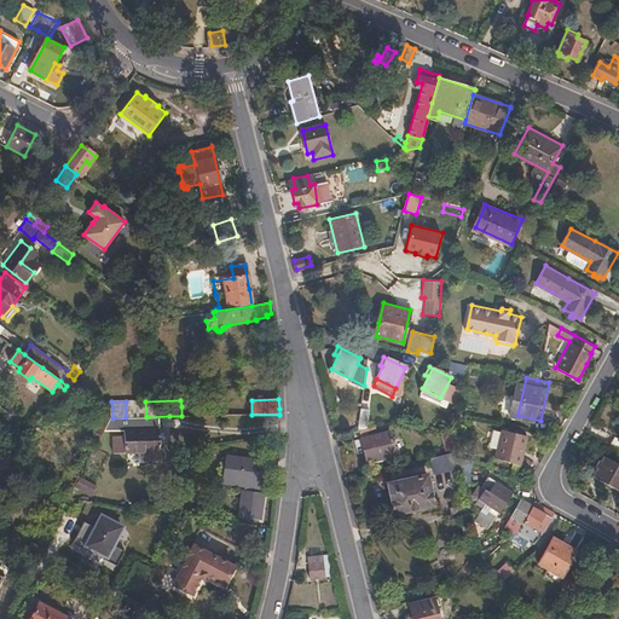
[(146,417),(145,401),(126,401),(126,417),(144,417),(146,417)]
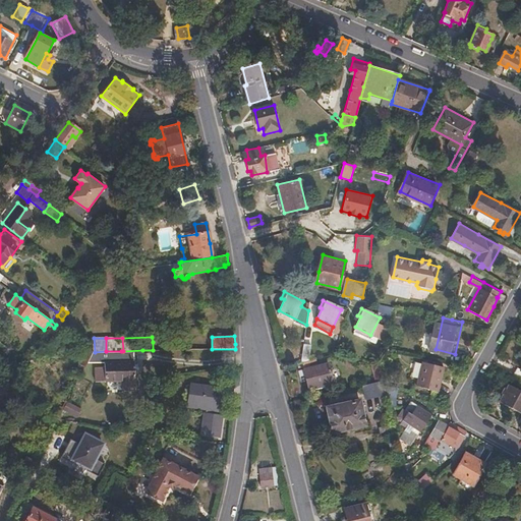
[(310,345),(303,344),(299,362),(302,361),(307,360),(310,345)]
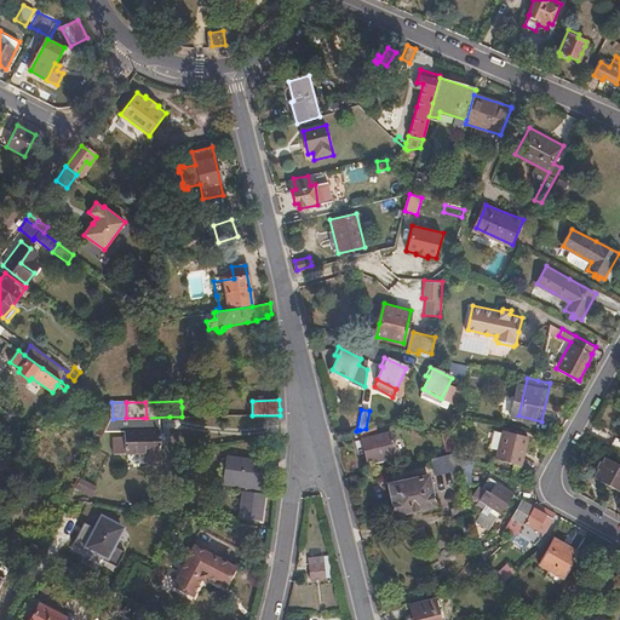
[(105,431),(113,419),(103,412),(99,417),(104,419),(96,434),(102,437),(105,431)]
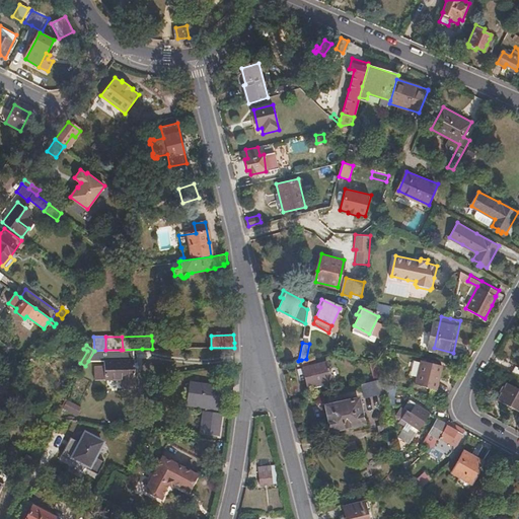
[(209,358),(209,348),(195,348),(195,358),(209,358)]
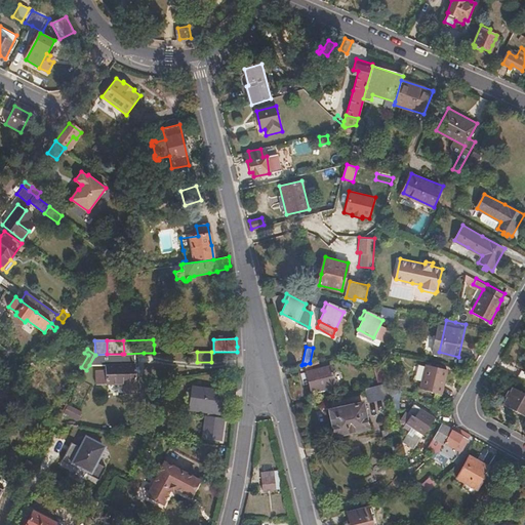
[(130,382),(129,364),(122,364),(122,354),(107,354),(95,355),(89,365),(103,364),(104,382),(130,382)]
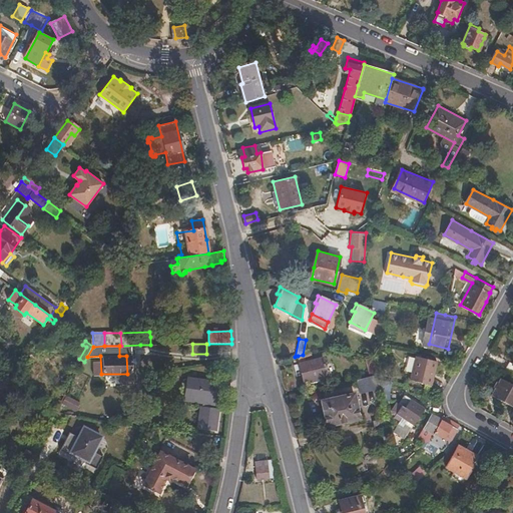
[(512,350),(510,357),(512,358),(512,359),(511,363),(508,361),(504,368),(512,373),(512,350)]
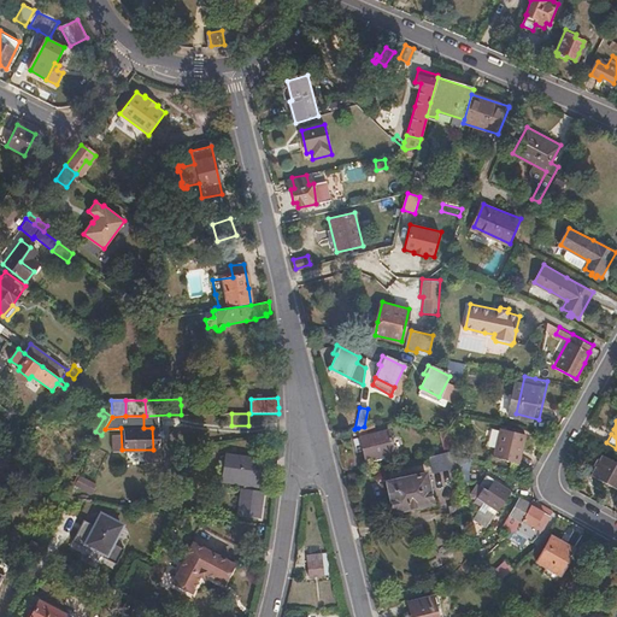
[(392,452),(388,433),(389,432),(388,425),(377,429),(378,432),(376,432),(375,424),(364,427),(358,428),(365,459),(392,452)]
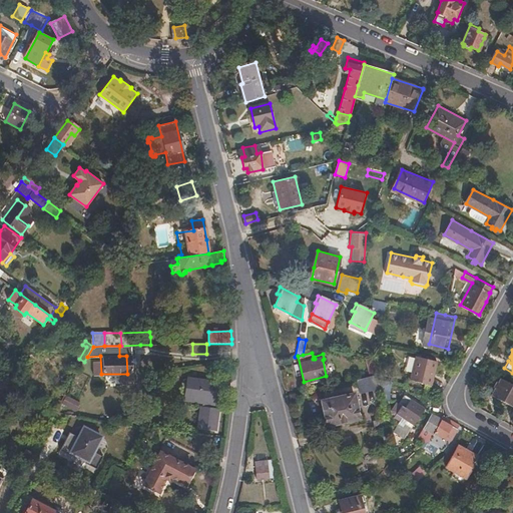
[(428,384),(435,360),(414,355),(409,379),(428,384)]
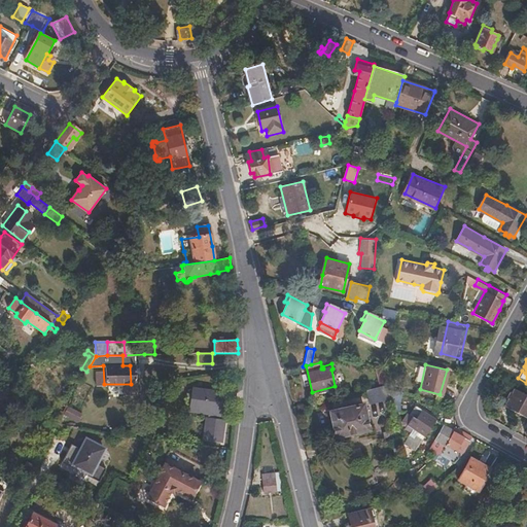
[(386,382),(383,370),(375,366),(379,384),(386,382)]
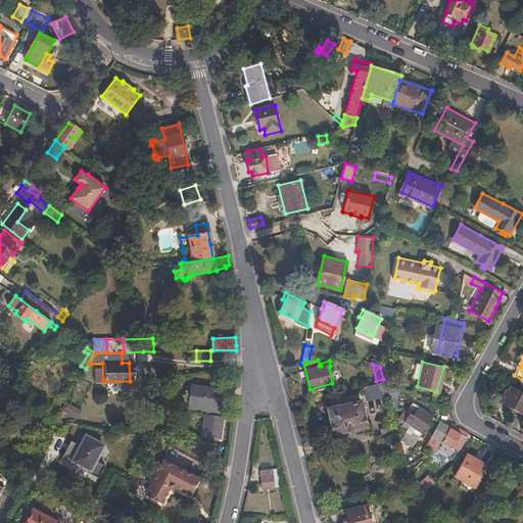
[(11,382),(19,371),(13,366),(5,377),(11,382)]
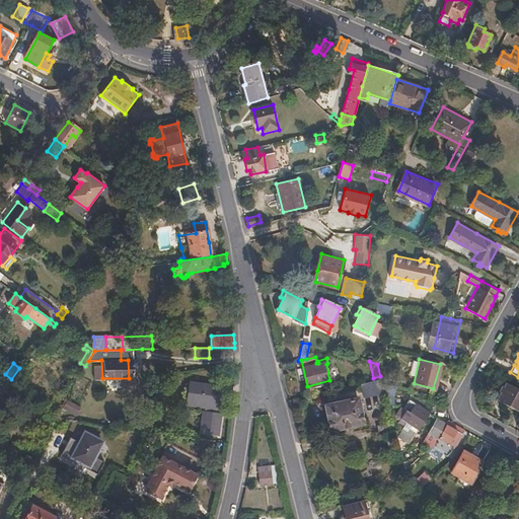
[(383,388),(382,383),(381,378),(367,381),(369,391),(383,388)]
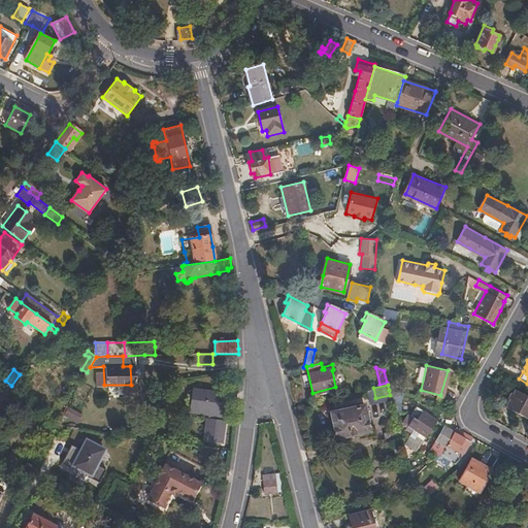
[(218,401),(219,390),(195,386),(194,397),(199,398),(197,410),(209,413),(209,417),(207,417),(204,439),(222,442),(224,432),(226,420),(221,419),(222,415),(223,415),(225,402),(218,401)]
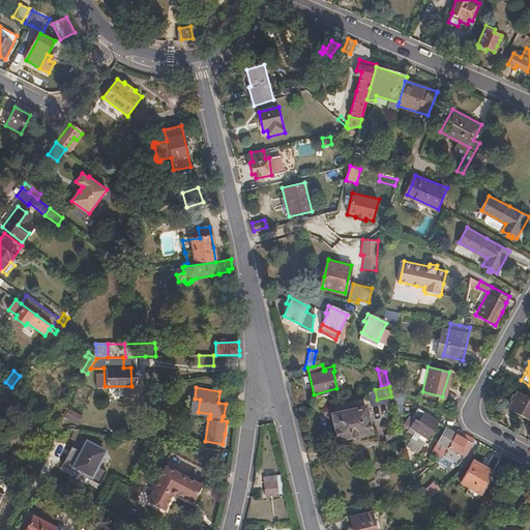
[(529,395),(518,390),(508,408),(529,419),(529,395)]
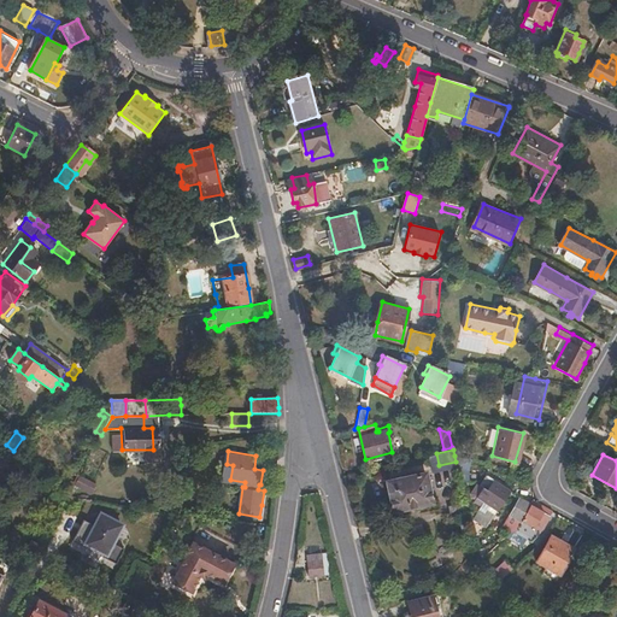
[(465,470),(469,459),(454,456),(456,462),(458,468),(465,470)]
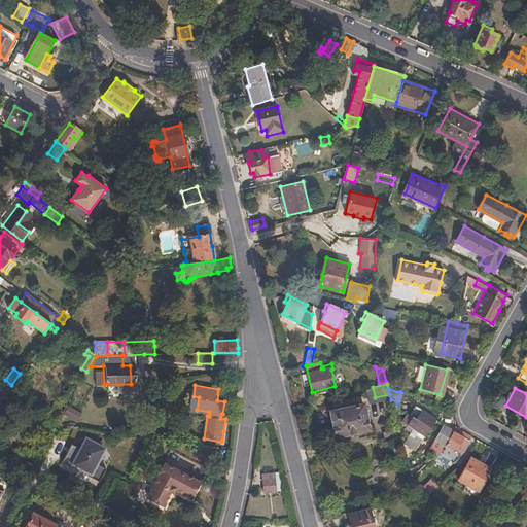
[(370,429),(363,403),(331,411),(337,436),(370,429)]
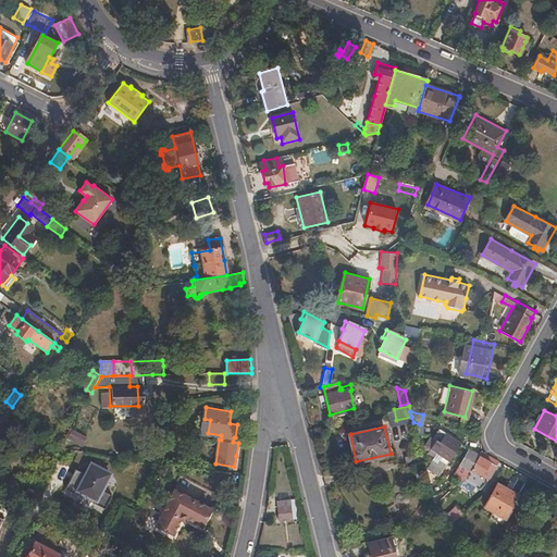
[(461,443),(441,429),(426,449),(434,455),(428,466),(441,473),(461,443)]
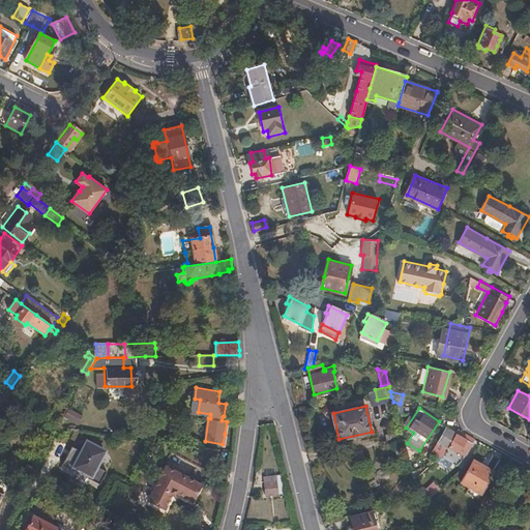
[(78,423),(82,415),(68,409),(63,418),(66,420),(67,417),(78,423)]
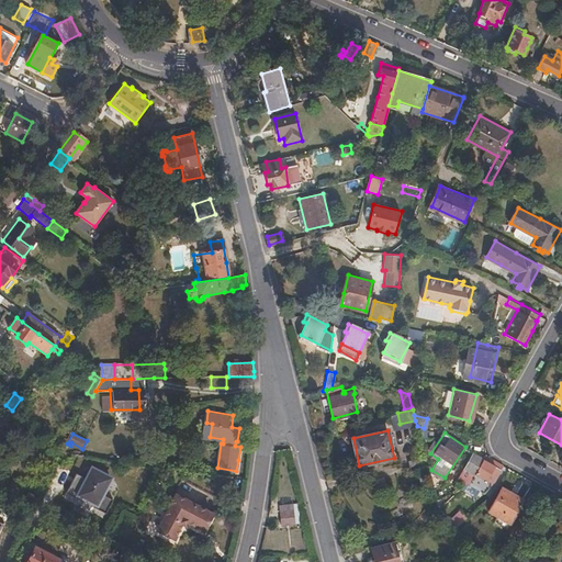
[(57,462),(75,454),(63,452),(62,453),(57,461),(57,462)]
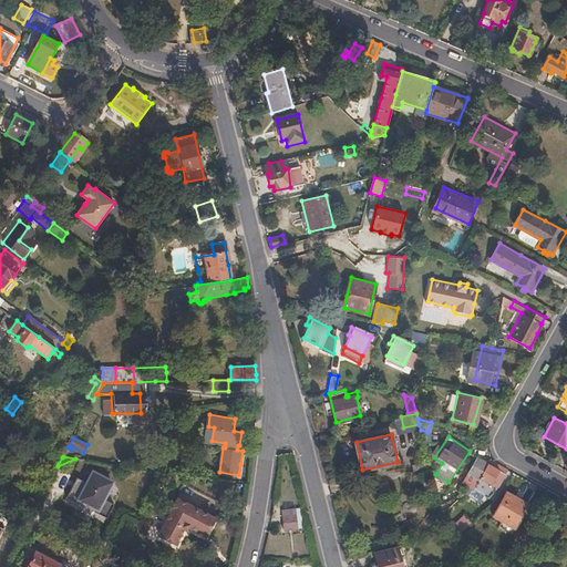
[(431,471),(429,459),(411,464),(413,475),(431,471)]
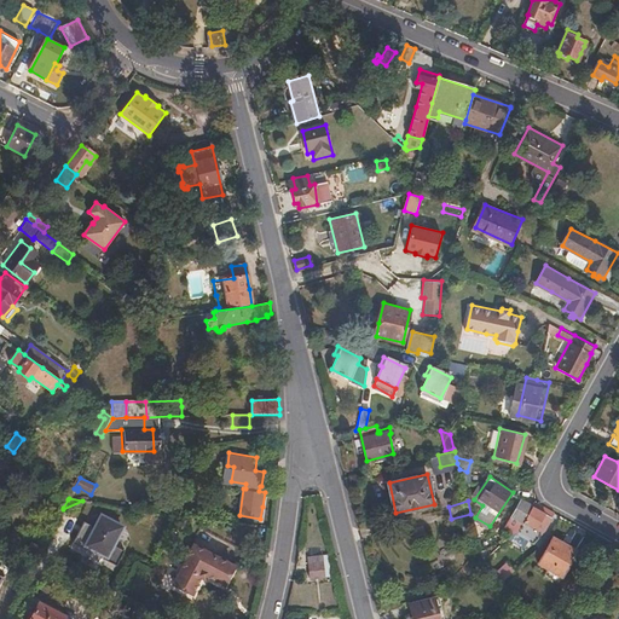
[(525,525),(534,509),(521,502),(513,518),(525,525)]
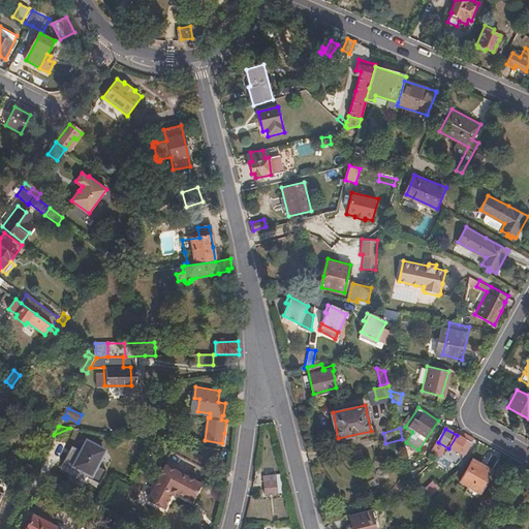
[(469,447),(473,438),(459,430),(457,435),(448,448),(445,455),(459,462),(462,459),(464,457),(466,453),(469,447)]
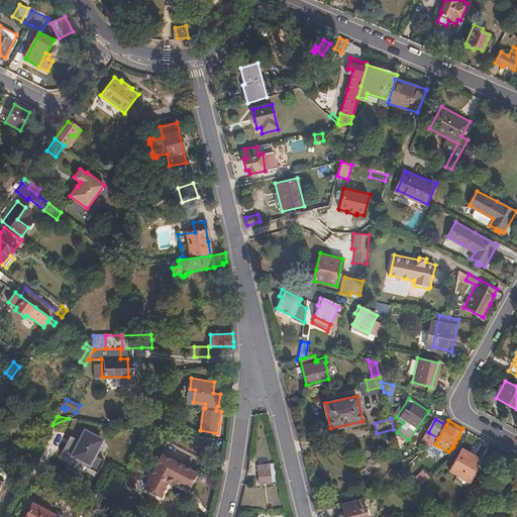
[(96,453),(104,439),(87,430),(82,439),(72,433),(62,451),(73,457),(75,454),(90,462),(88,466),(99,472),(105,458),(96,453)]
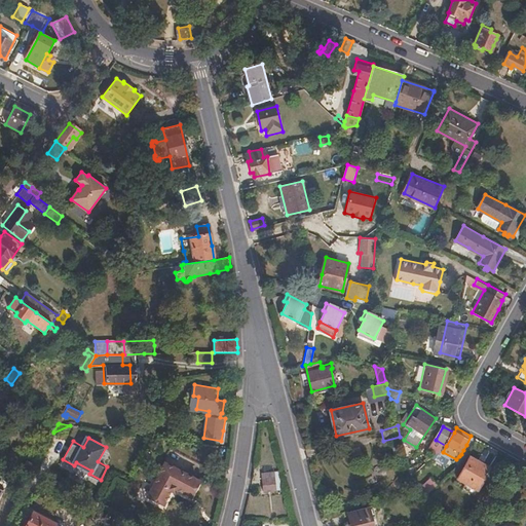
[(460,481),(473,458),(467,456),(455,478),(460,481)]
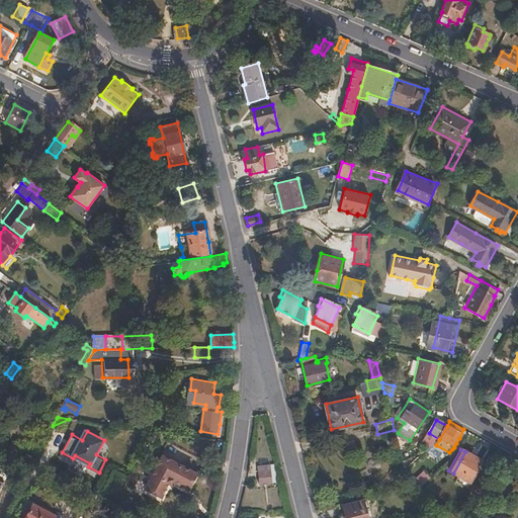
[(466,487),(481,460),(465,451),(453,473),(458,476),(455,481),(466,487)]
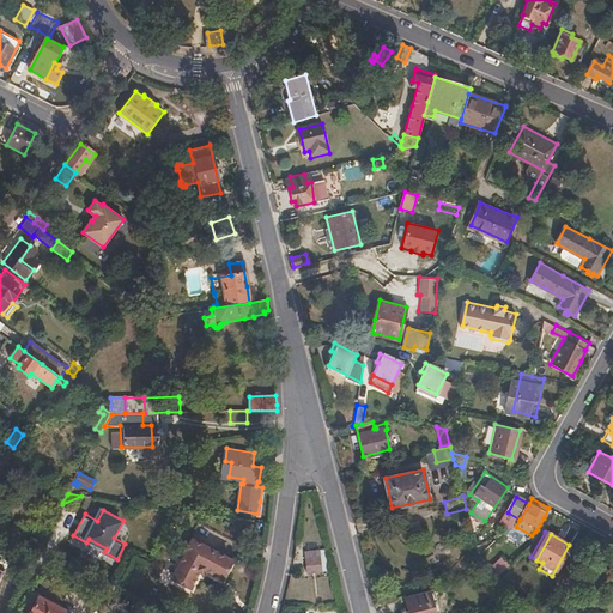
[(232,559),(192,539),(173,577),(192,587),(200,572),(204,574),(206,570),(216,575),(219,569),(225,572),(232,559)]
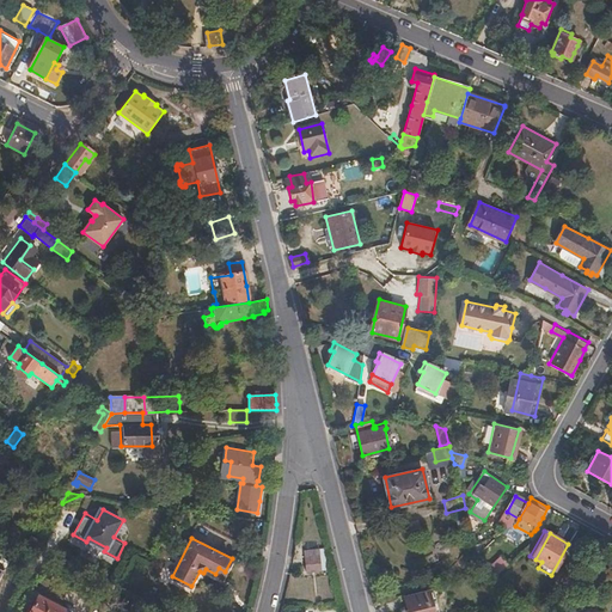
[(322,570),(320,548),(305,549),(306,571),(322,570)]
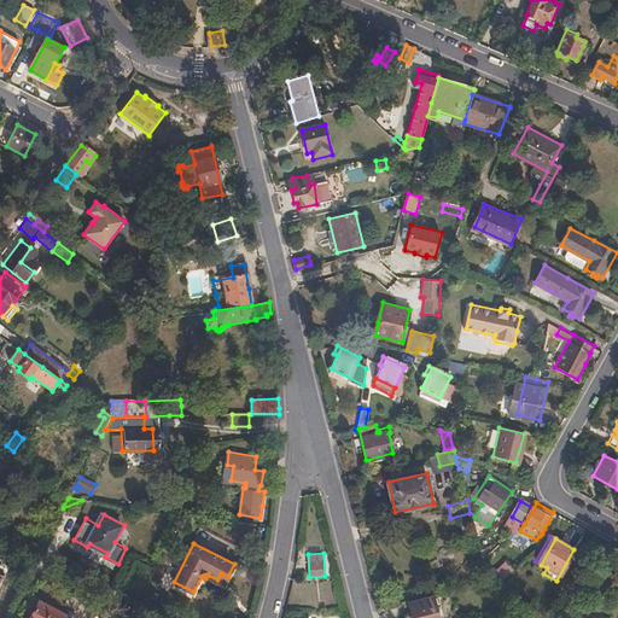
[(497,587),(514,570),(506,561),(489,578),(497,587)]
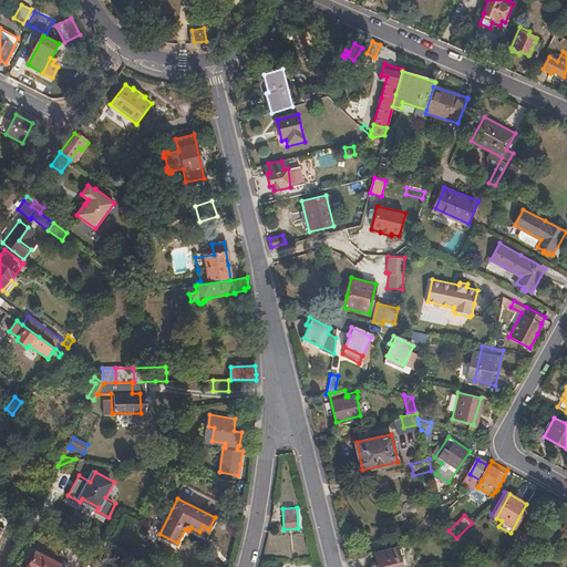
[(206,535),(208,529),(203,526),(199,532),(206,535)]
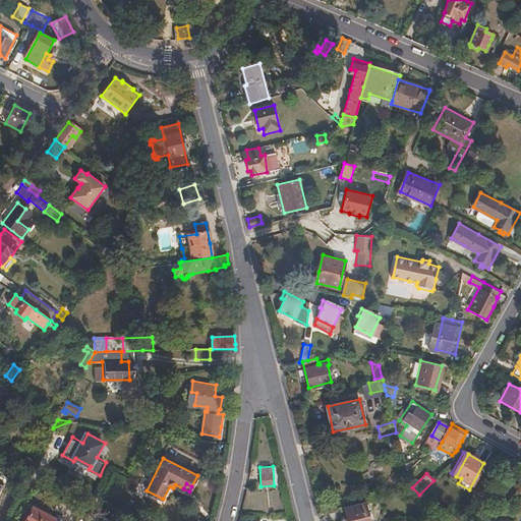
[(368,520),(364,503),(344,508),(347,520),(368,520)]
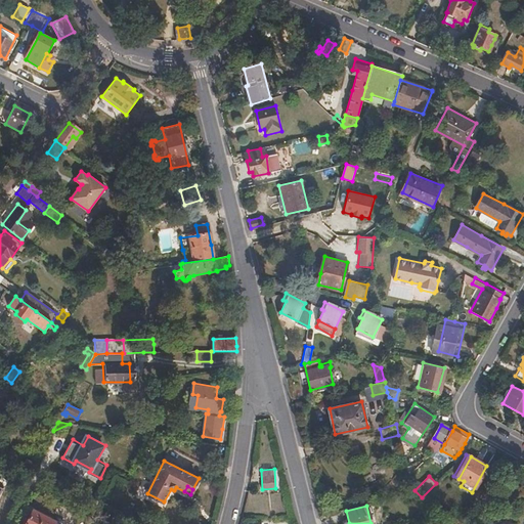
[(55,523),(32,512),(28,520),(26,518),(22,523),(55,523)]
